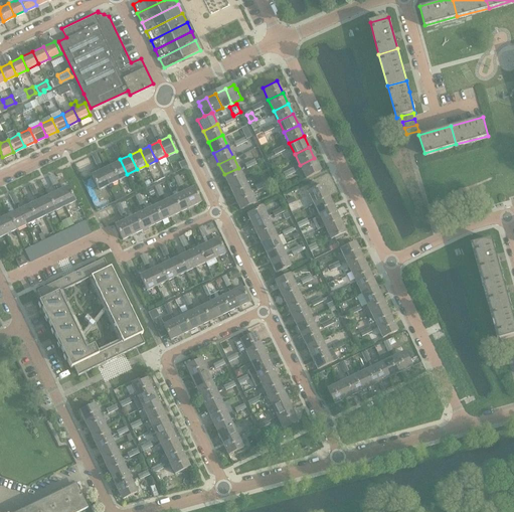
[(314,158),(300,165),(305,176),(320,169),(314,158)]
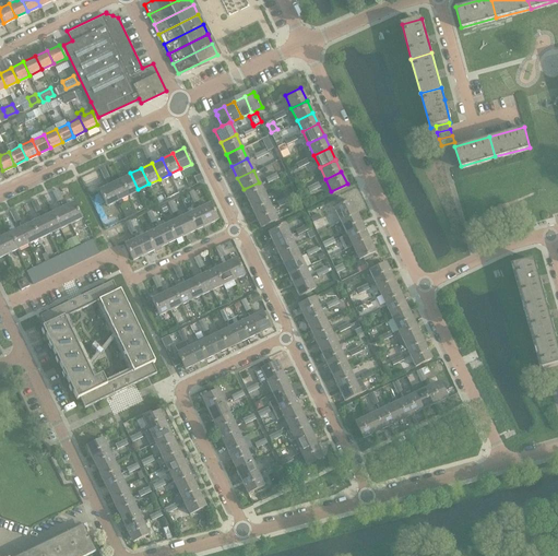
[(130,173),(120,178),(128,194),(138,189),(130,173)]
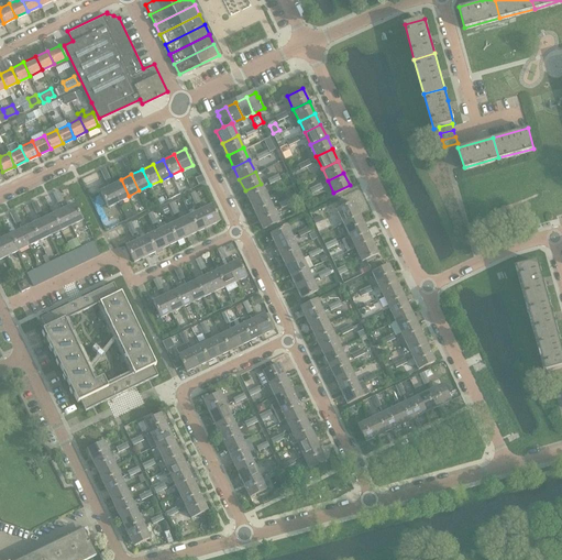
[(121,179),(110,185),(118,200),(129,196),(121,179)]
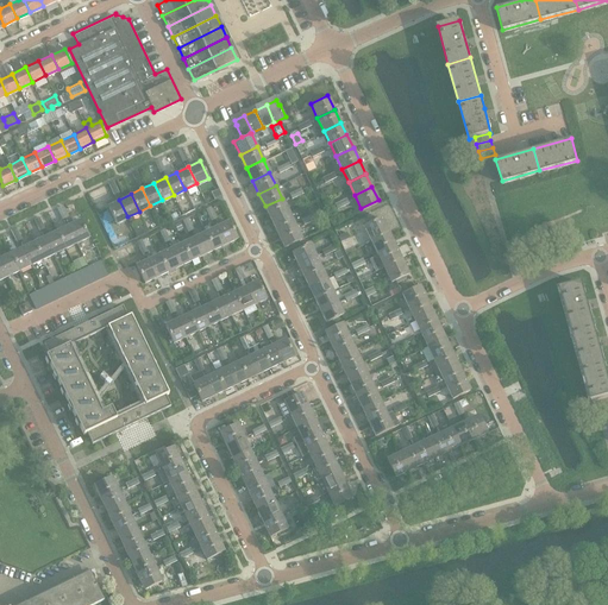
[(282,199),(265,206),(271,219),(288,210),(282,199)]
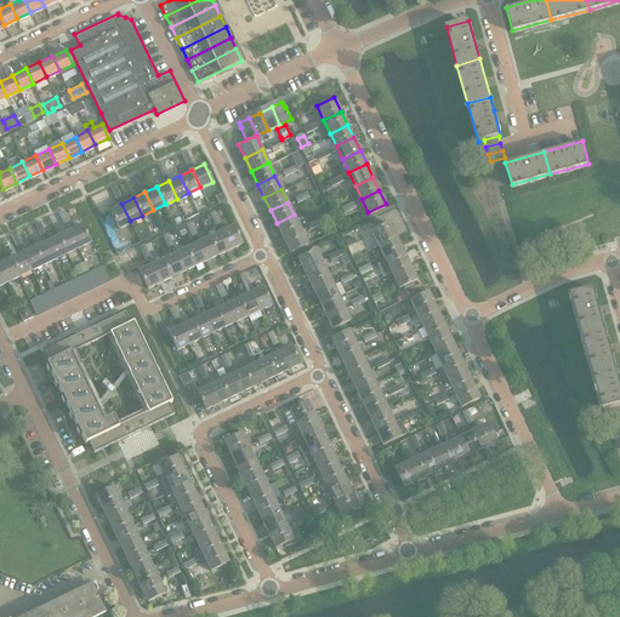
[(130,221),(121,204),(109,210),(118,227),(130,221)]
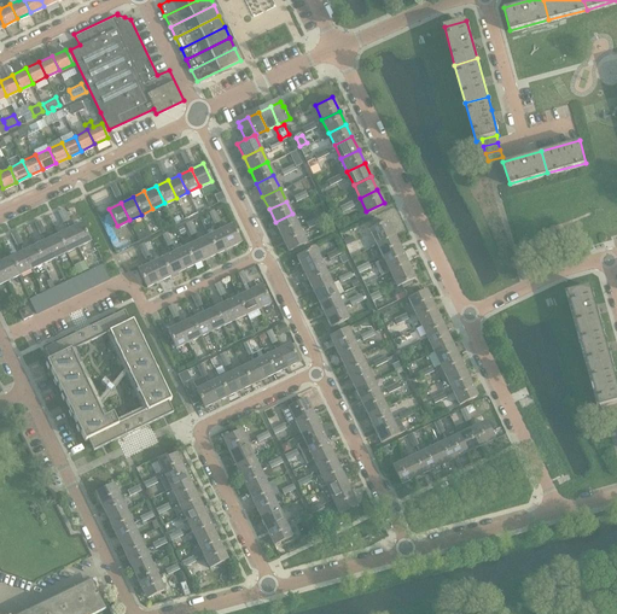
[(292,214),(275,222),(281,235),(298,227),(292,214)]
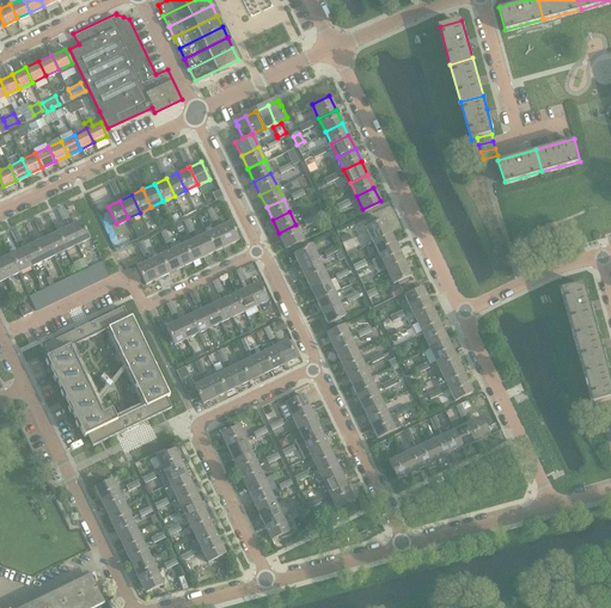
[(365,226),(372,240),(390,233),(383,217),(378,219),(377,216),(368,220),(370,223),(365,226)]
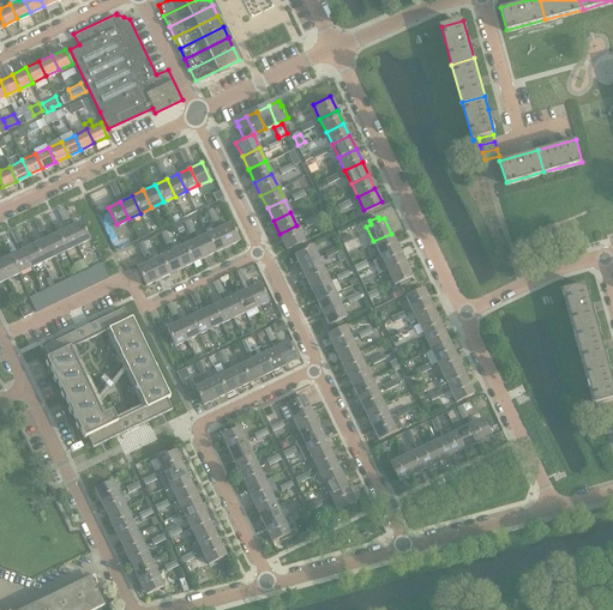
[(80,221),(68,225),(77,243),(89,237),(80,221)]
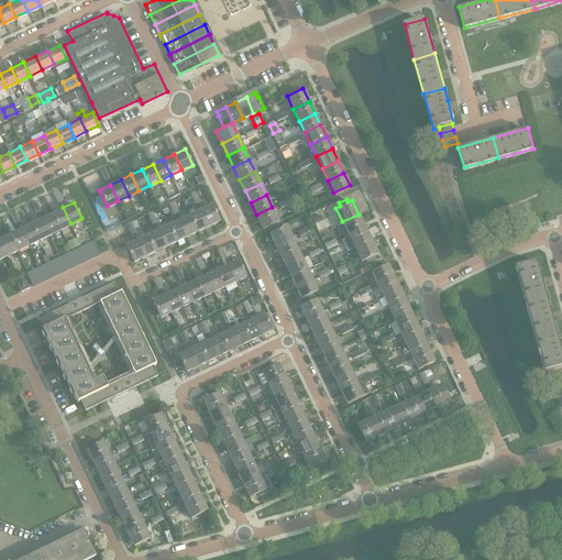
[(211,204),(200,208),(208,224),(219,219),(211,204)]
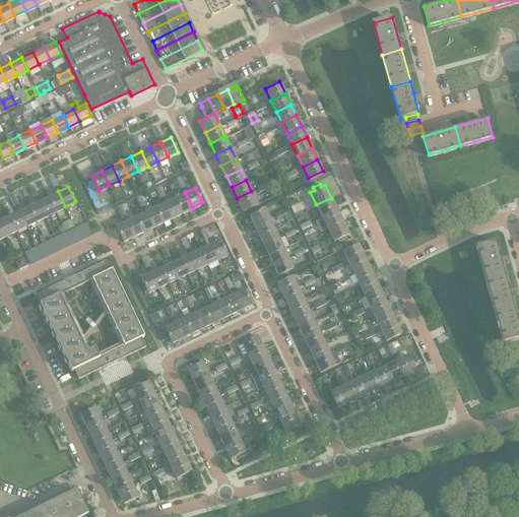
[(58,191),(48,196),(55,210),(65,206),(58,191)]
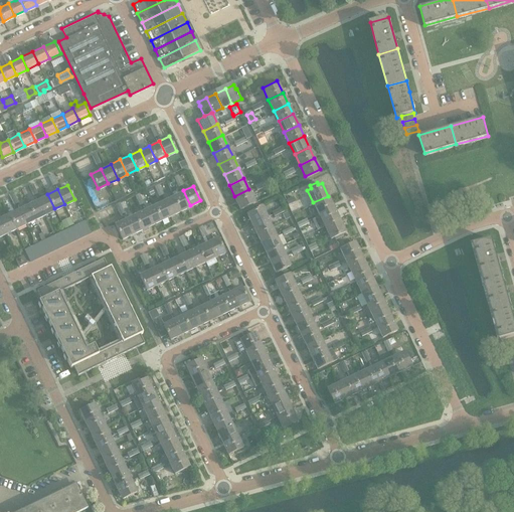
[(248,189),(234,196),(239,207),(254,201),(248,189)]
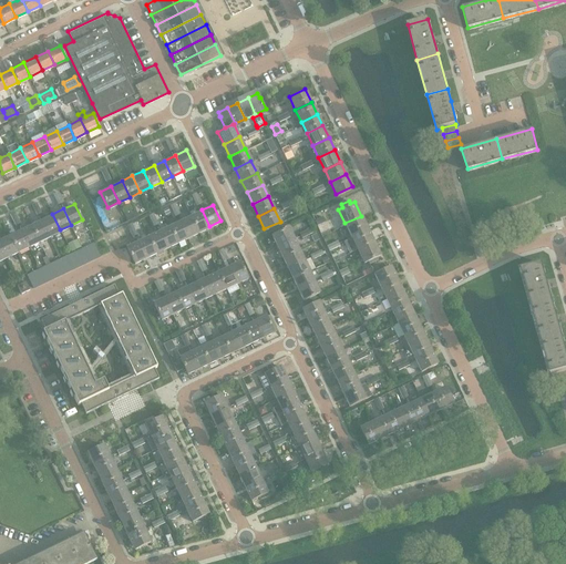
[(202,209),(191,215),(198,231),(209,226),(202,209)]
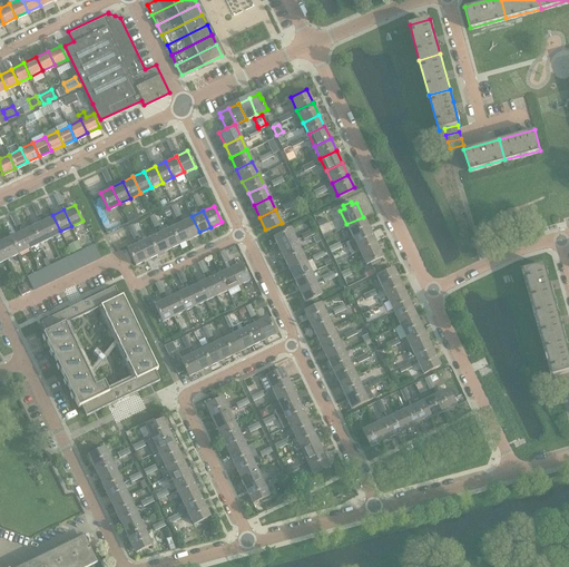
[(52,215),(42,221),(50,236),(60,231),(52,215)]
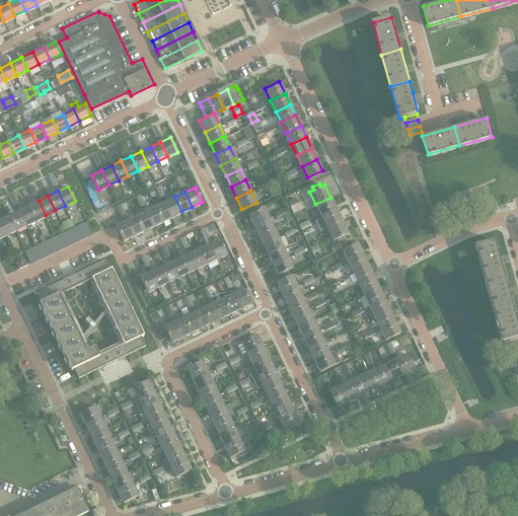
[(174,197),(165,202),(171,216),(181,211),(174,197)]
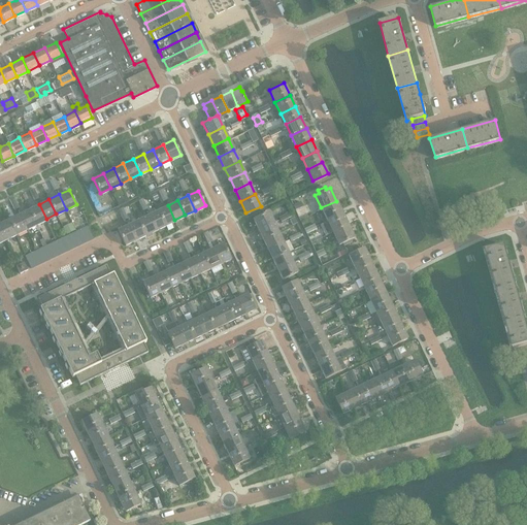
[(294,208),(302,204),(300,200),(292,203),(294,208)]
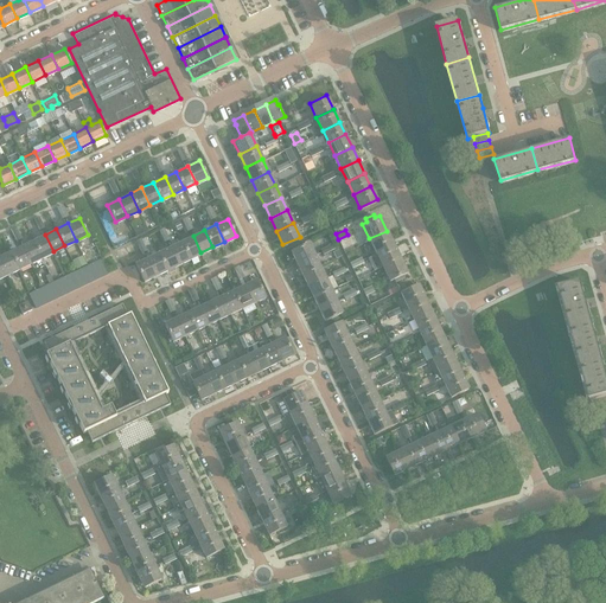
[(387,231),(369,238),(376,251),(393,243),(387,231)]
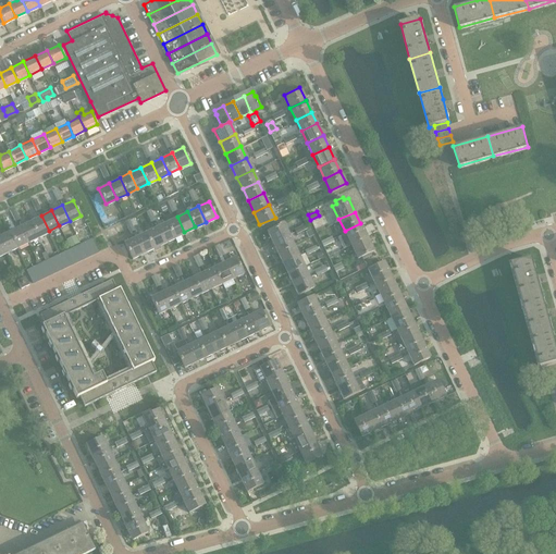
[(41,216),(31,220),(38,236),(49,231),(41,216)]
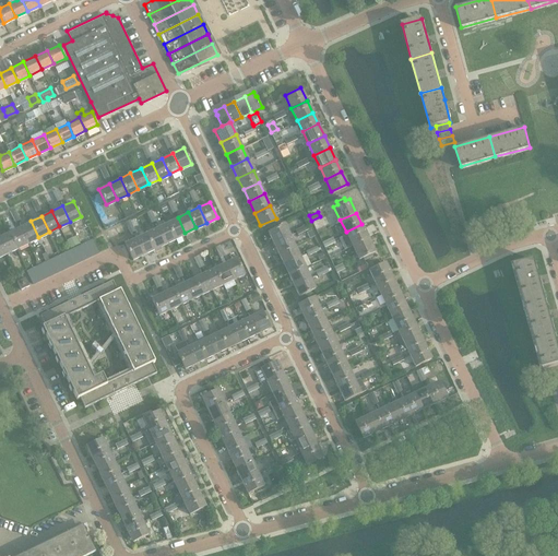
[(178,217),(167,222),(175,238),(185,233),(178,217)]
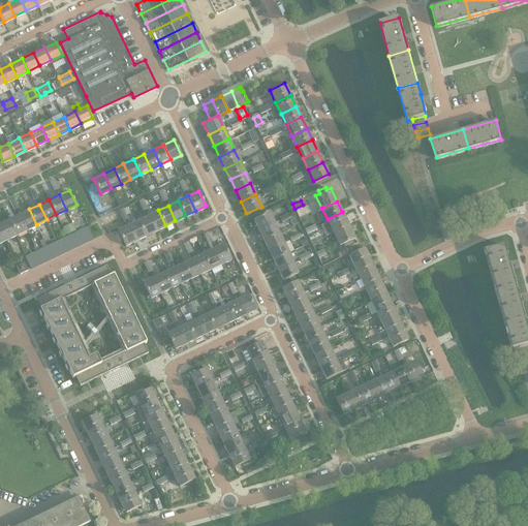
[(29,209),(19,214),(26,228),(36,224),(29,209)]
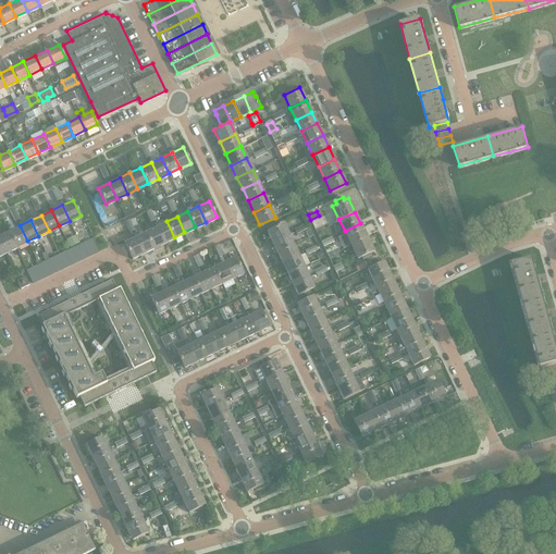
[(167,221),(156,226),(163,242),(174,237),(167,221)]
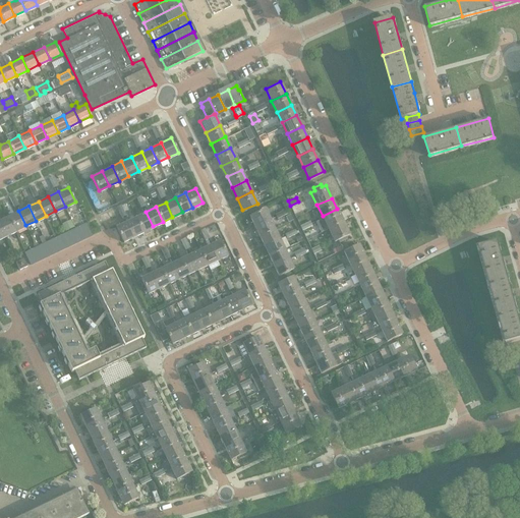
[(249,215),(254,225),(269,218),(264,208),(249,215)]
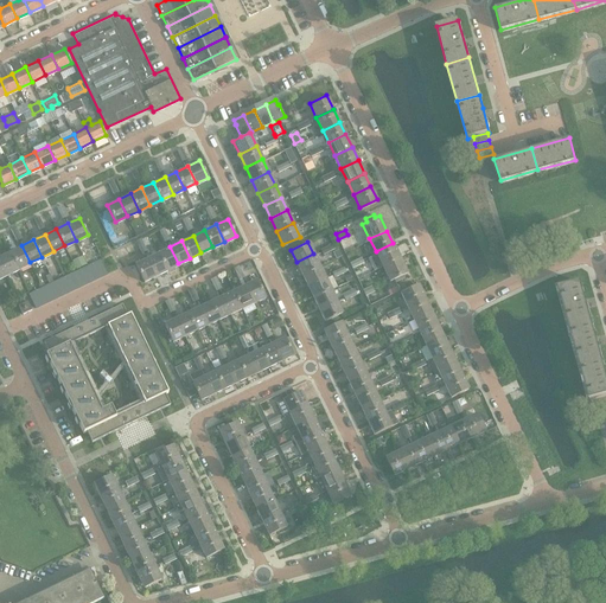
[(393,243),(376,251),(382,264),(399,256),(393,243)]
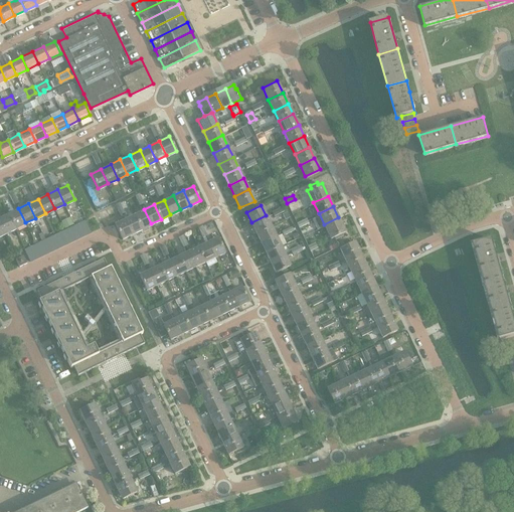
[(18,208),(9,213),(16,227),(25,222),(18,208)]
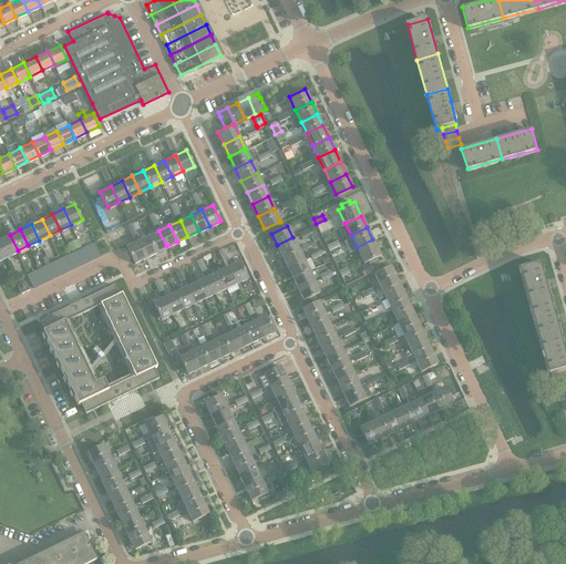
[(158,231),(148,235),(155,252),(166,246),(158,231)]
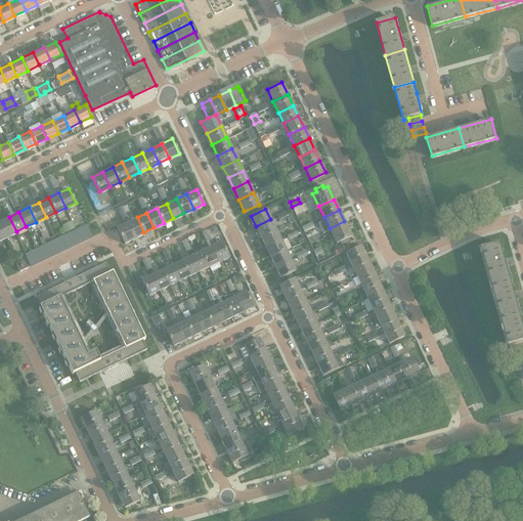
[(9,217),(0,221),(0,223),(6,236),(16,231),(9,217)]
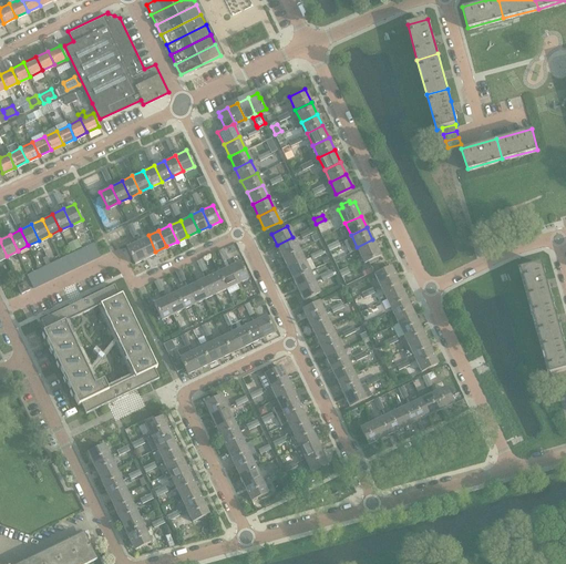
[(148,235),(137,241),(145,256),(155,252),(148,235)]
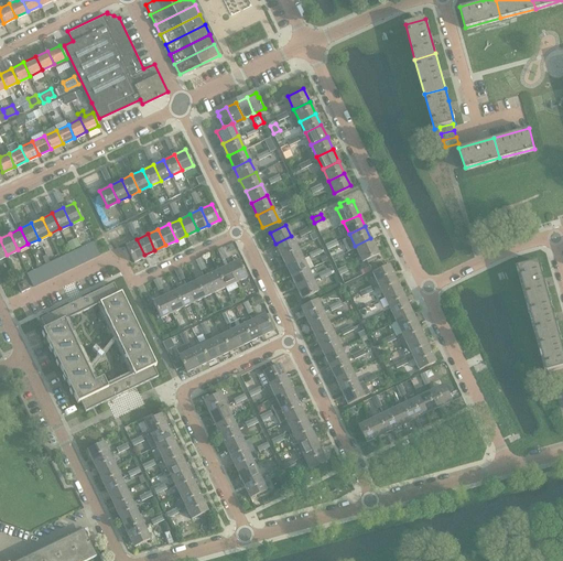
[(291,236),(275,244),(281,255),(296,247),(291,236)]
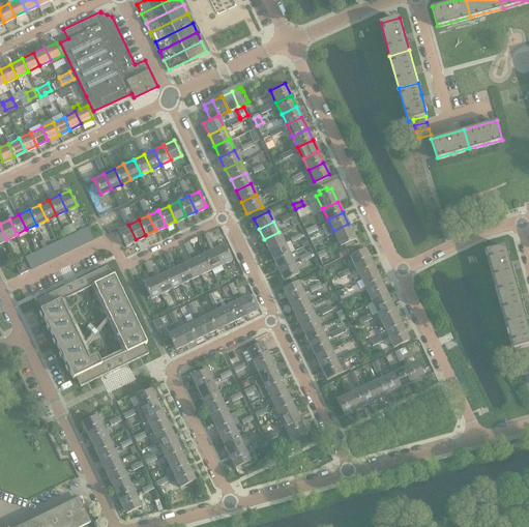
[(348,224),(333,231),(340,244),(343,242),(345,245),(352,241),(351,239),(354,237),(348,224)]
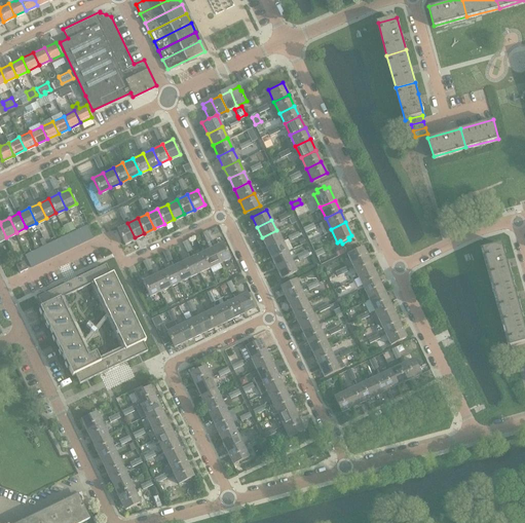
[(135,237),(127,223),(117,228),(124,243),(135,237)]
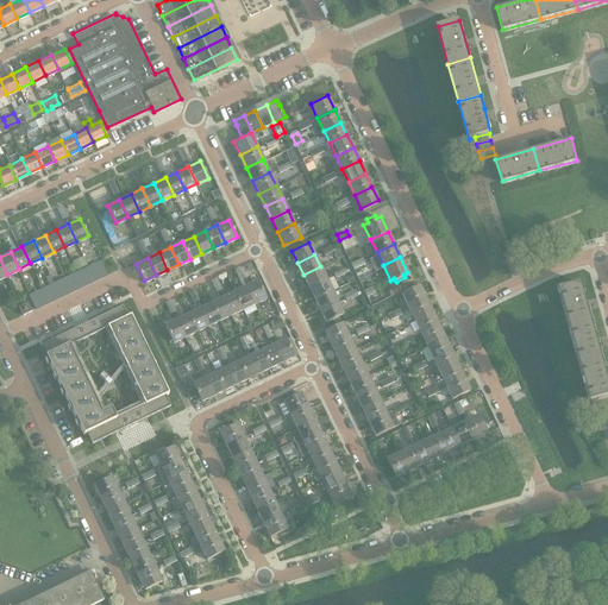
[(100,259),(92,263),(99,277),(106,273),(100,259)]
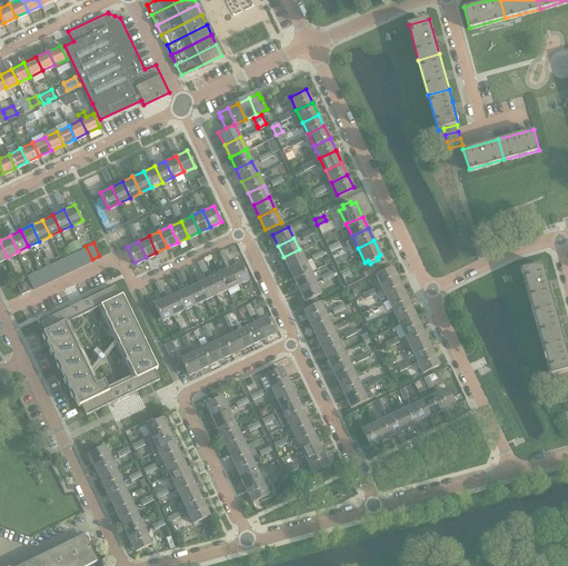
[(86,246),(79,249),(86,261),(92,259),(86,246)]
